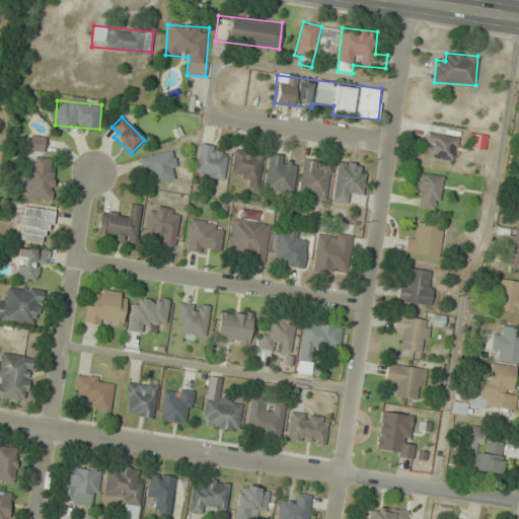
[(453,160),(458,138),(429,132),(425,155),(453,160)]
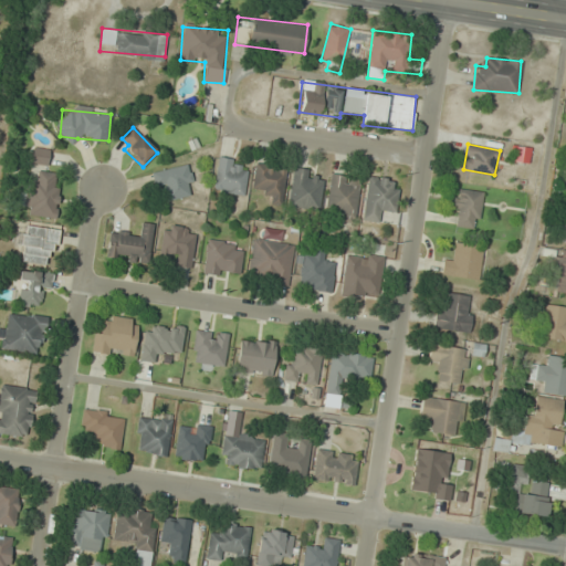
[(512,161),(530,161),(531,147),(512,146),(512,161)]
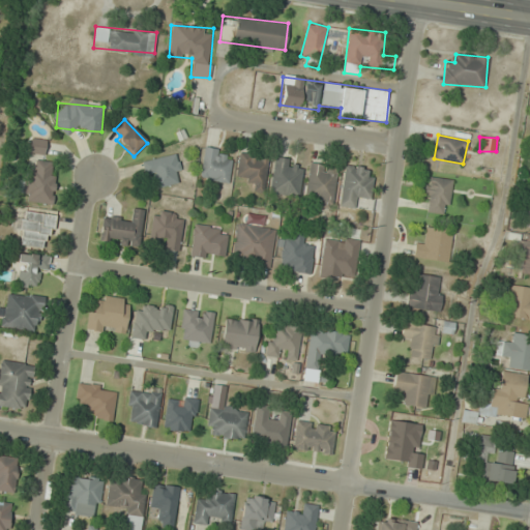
[(47,140),(31,138),(29,152),(45,155),(47,140)]
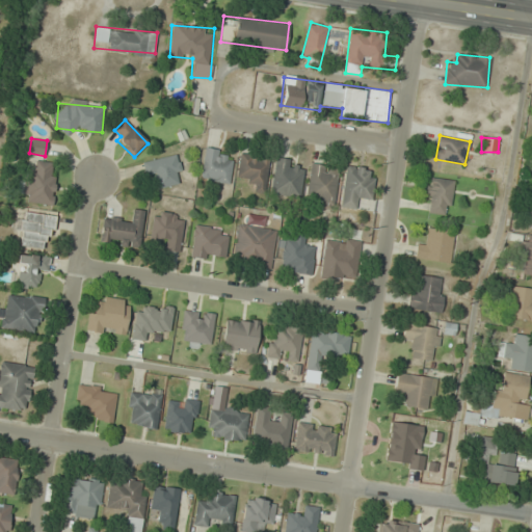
[(223,160),(224,150),(205,148),(201,180),(230,183),(232,161),(223,160)]
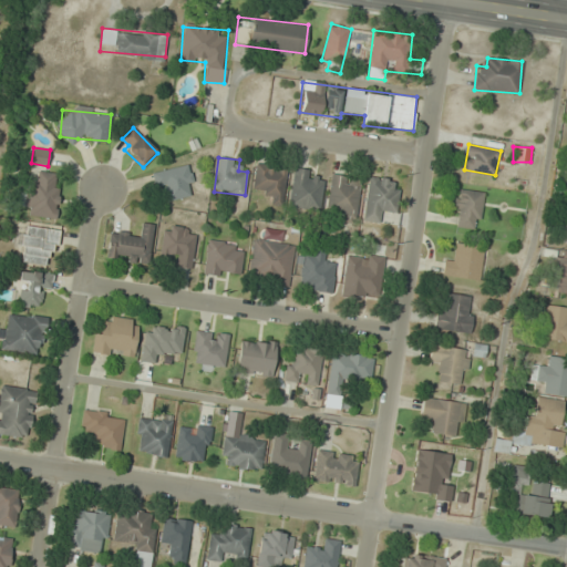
[(271,203),(282,204),(287,167),(256,163),(251,191),(272,194),(271,203)]
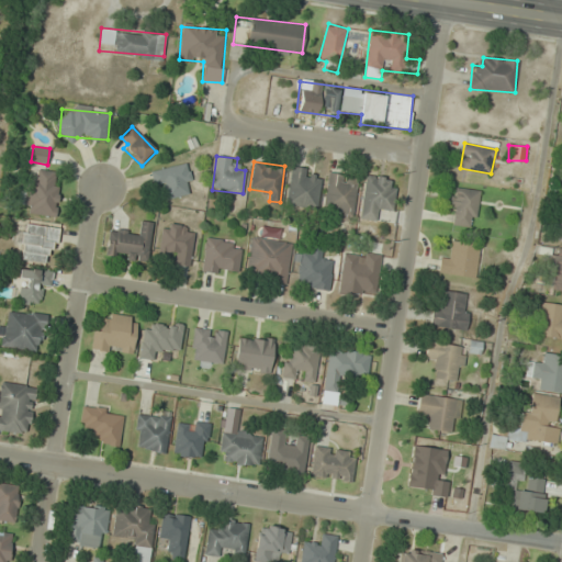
[(152,170),(155,188),(164,186),(167,199),(192,193),(187,164),(152,170)]
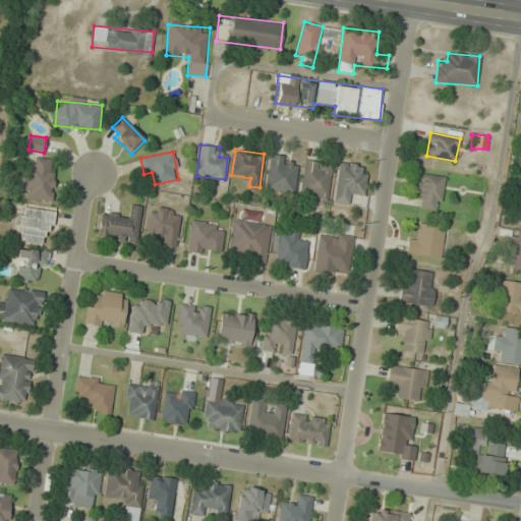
[(289,157),(270,154),(265,189),(293,192),(296,166),(289,165),(289,157)]
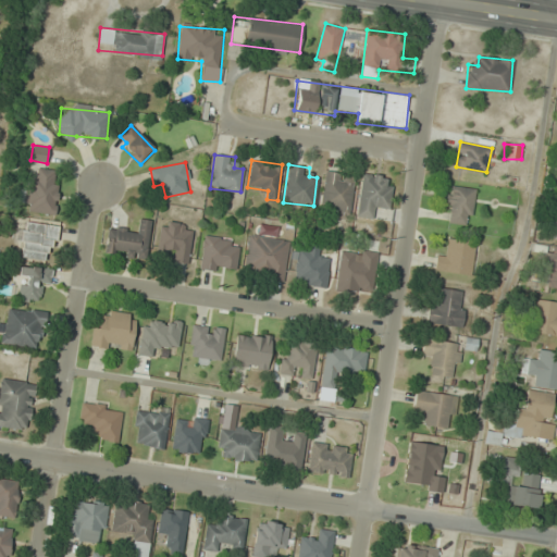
[(23,210),(54,215),(61,171),(39,168),(37,180),(28,178),(23,210)]
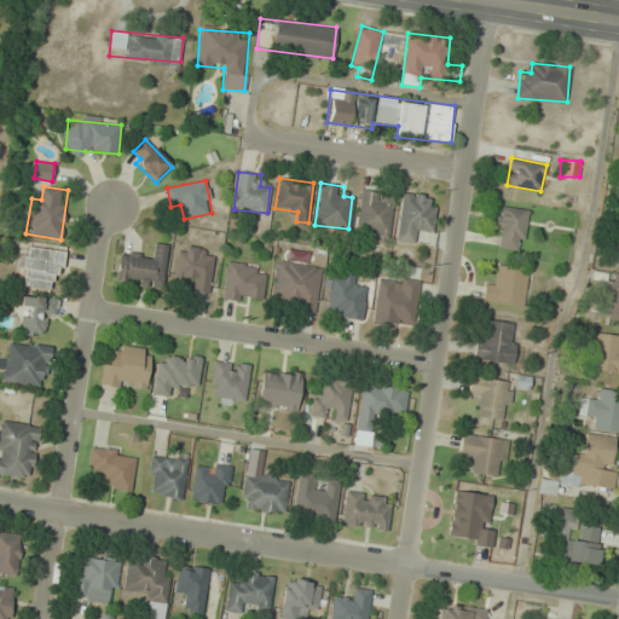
[(394,194),(362,189),(356,227),(366,229),(365,237),(388,241),(394,194)]
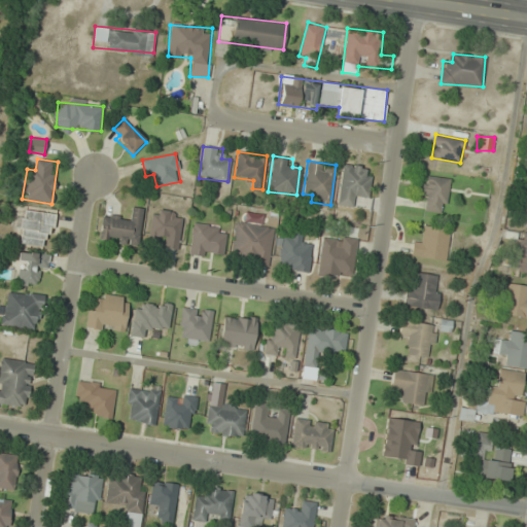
[(338,204),(356,207),(357,197),(369,198),(372,168),(343,164),(338,204)]
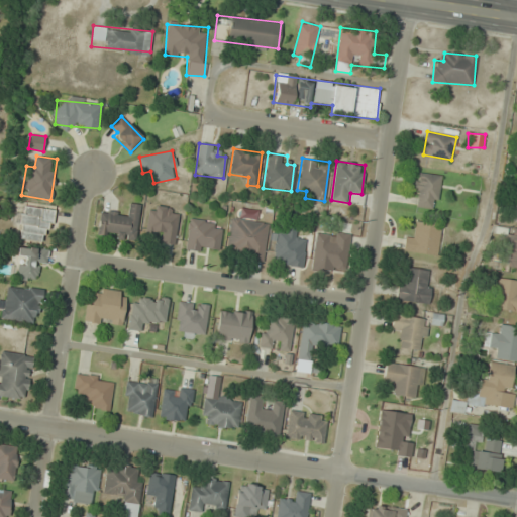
[(414,206),(437,209),(440,175),(417,173),(414,206)]
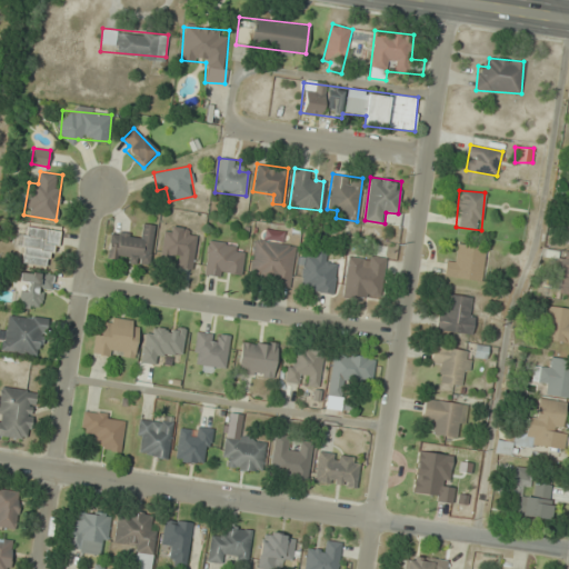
[(149,265),(153,225),(142,223),(141,235),(111,231),(108,260),(149,265)]
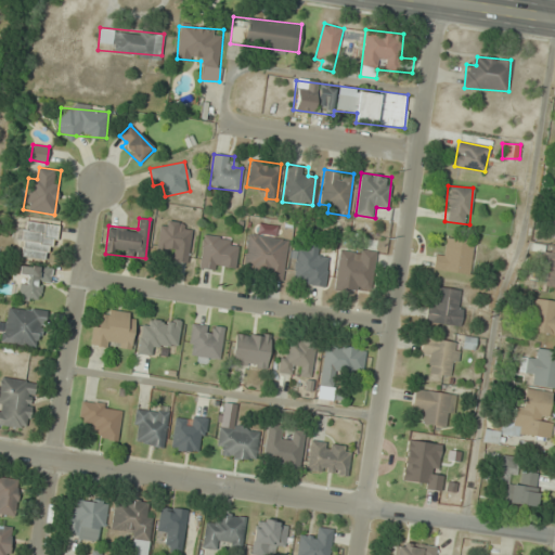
[(193,224),(160,220),(157,248),(170,250),(168,259),(188,262),(193,224)]
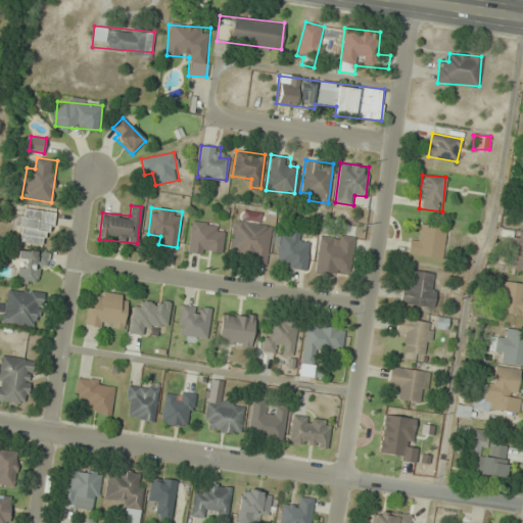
[(18,242),(42,245),(44,234),(52,234),(55,211),(22,208),(18,242)]
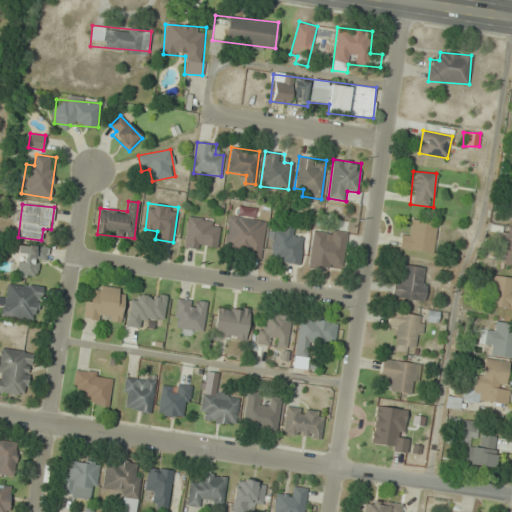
[(261,259),(266,220),(228,215),(224,246),(242,248),(241,256),(261,259)]
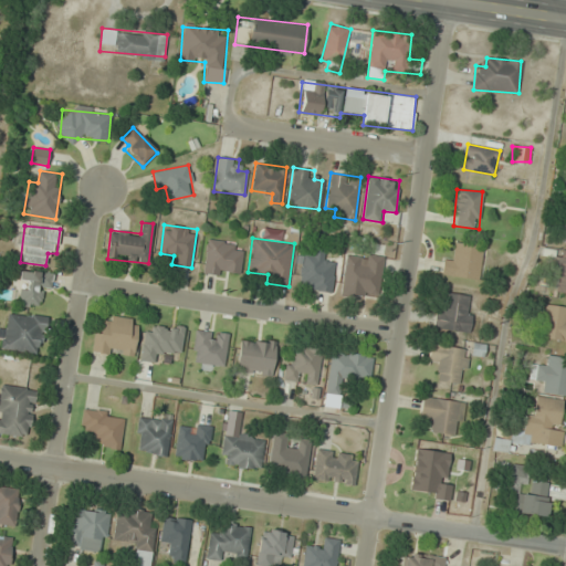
[(241,243),(206,241),(205,274),(240,275),(241,243)]
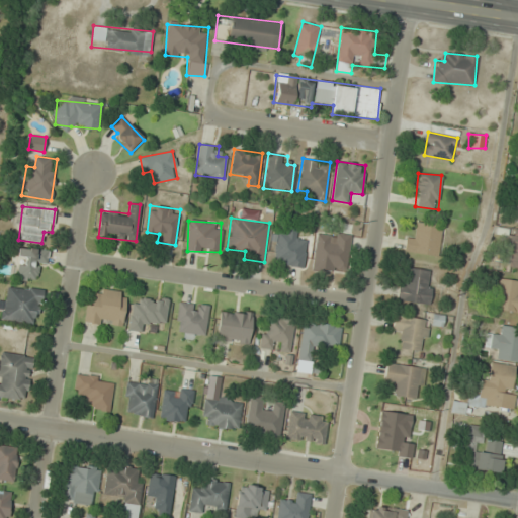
[(405,252),(440,255),(443,225),(418,223),(417,233),(407,232),(405,252)]
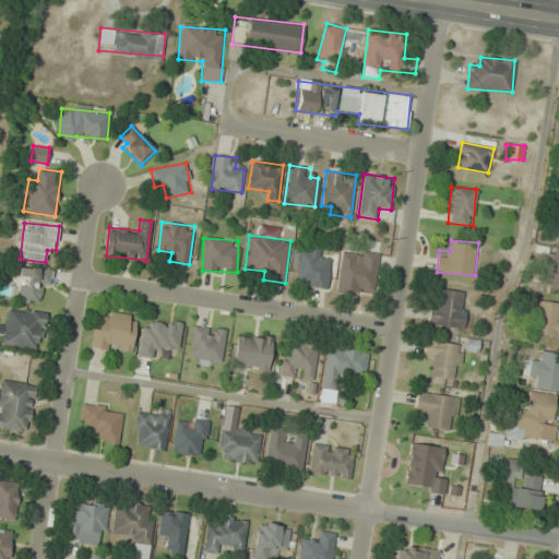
[(326,288),(331,258),(319,257),(320,245),(308,244),(307,253),(297,252),(293,284),(326,288)]
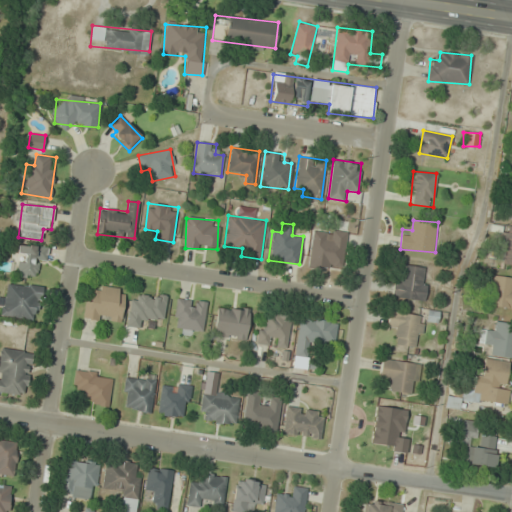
[(499,263),(511,264),(511,227),(503,226),(499,263)]
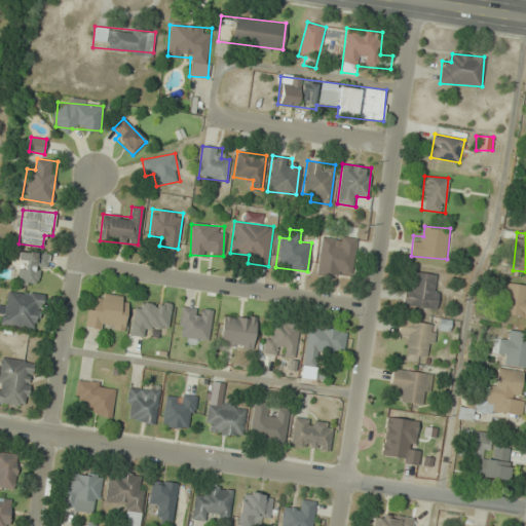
[(354,274),(355,237),(320,236),(318,273),(354,274)]
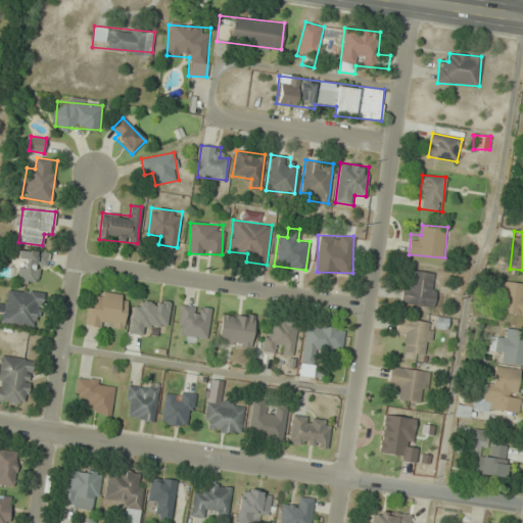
[(47,265),(49,252),(18,249),(15,281),(36,283),(38,264),(47,265)]
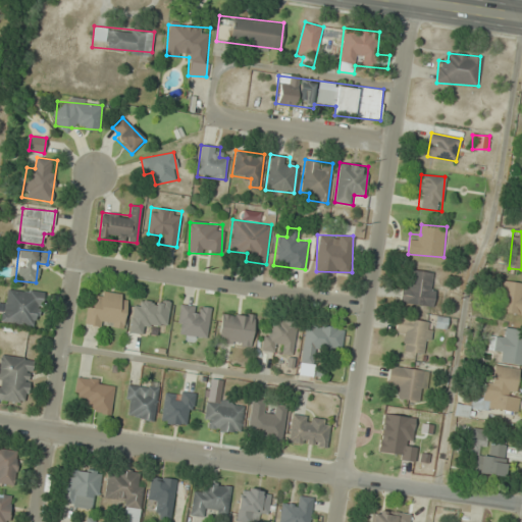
[(402,304),(434,304),(434,272),(413,272),(413,281),(402,281),(402,304)]
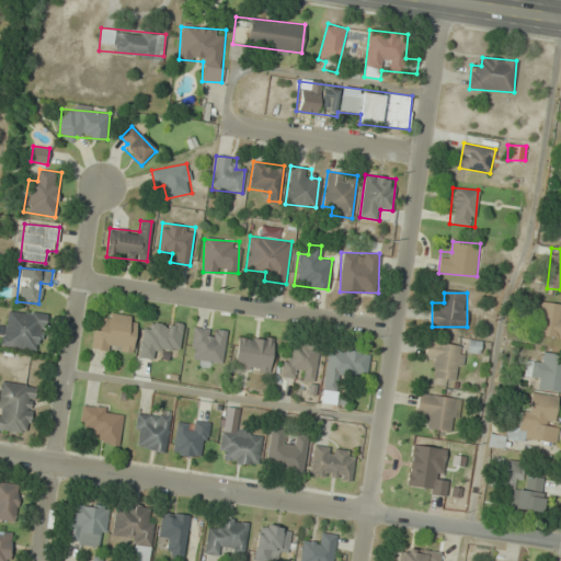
[(560,304),(537,301),(534,334),(560,336),(560,304)]
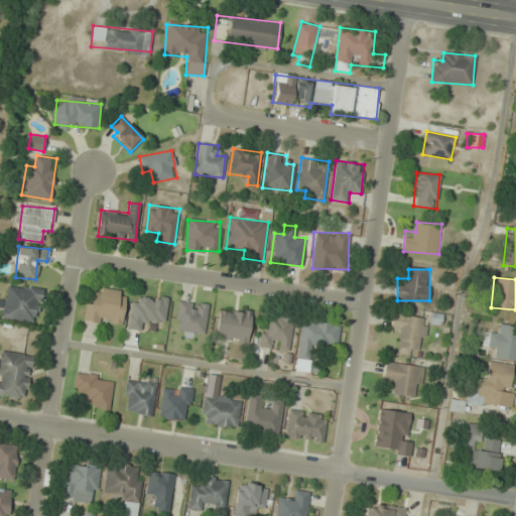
[(0,321),(40,320),(40,285),(7,286),(7,298),(0,298),(0,321)]
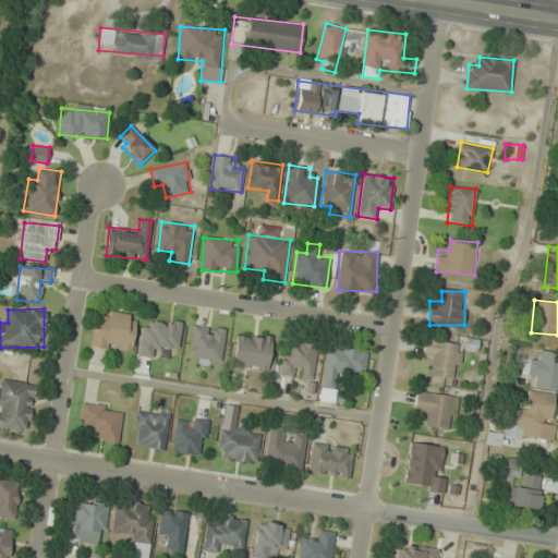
[(137,314),(105,311),(104,323),(94,322),(91,348),(133,352),(137,314)]
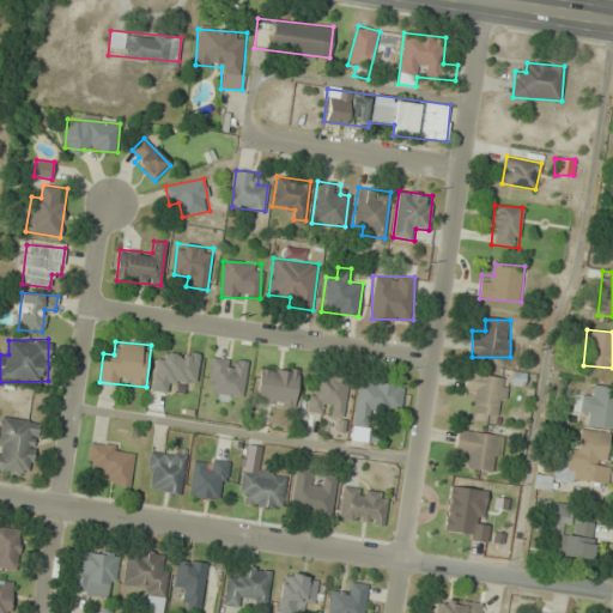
[(248,360),(212,357),(207,394),(243,398),(248,360)]
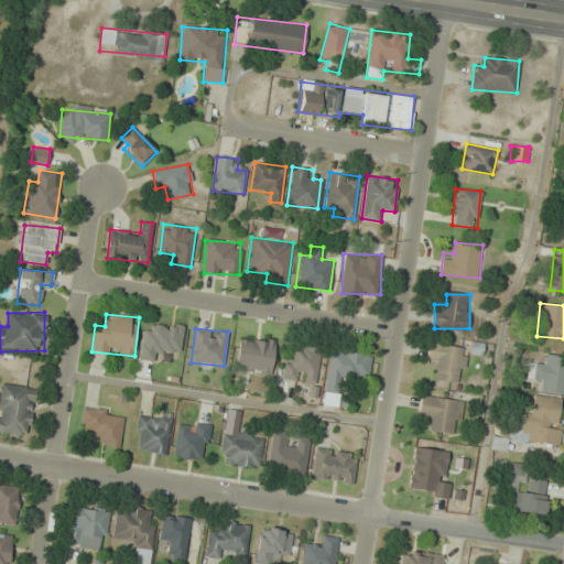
[(236,370),(271,373),(274,340),(239,337),(236,370)]
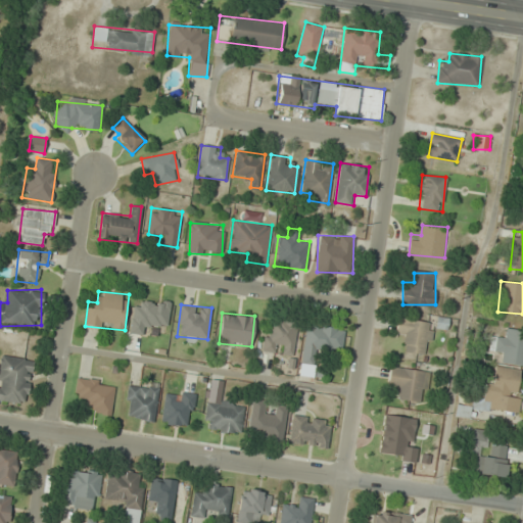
[(405,353),(430,351),(428,320),(396,322),(397,338),(403,338),(405,353)]
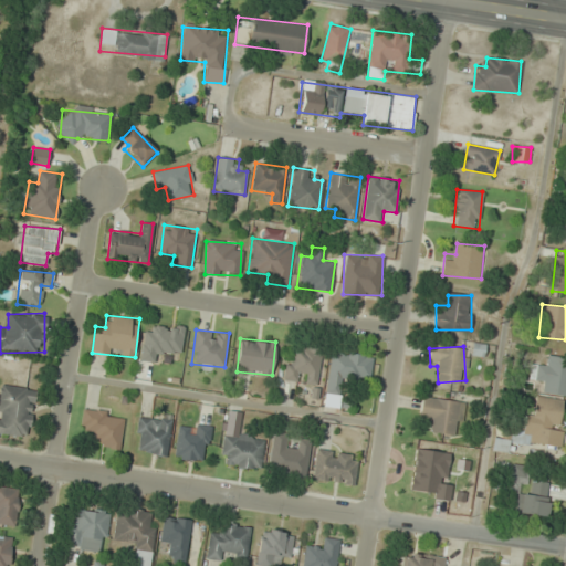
[(320,383),(320,348),(287,348),(287,383),(320,383)]
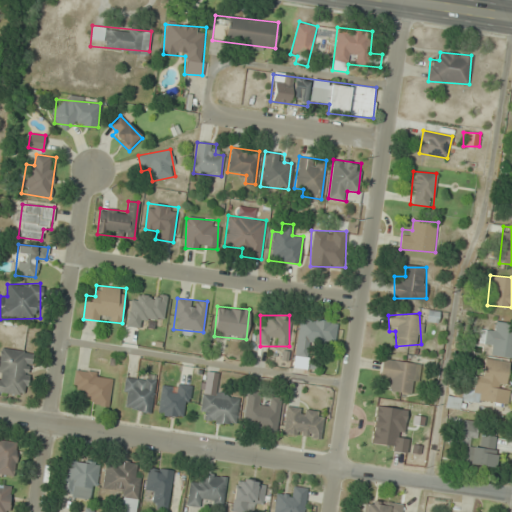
[(295,357),(312,358),(314,340),(335,342),(337,321),(299,317),(295,357)]
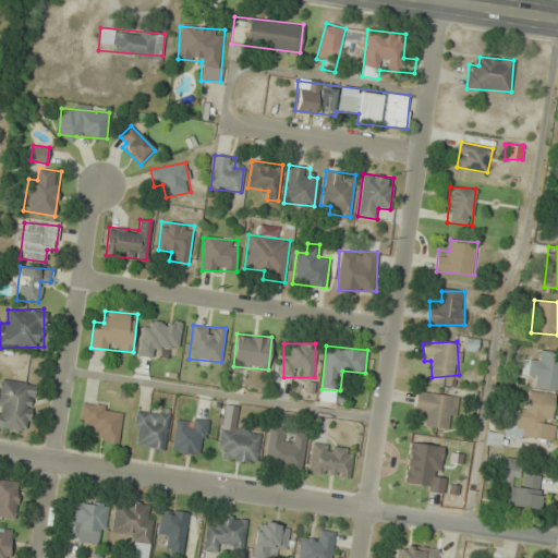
[(557,389),(557,352),(537,351),(536,360),(523,359),(522,375),(534,375),(533,388),(557,389)]
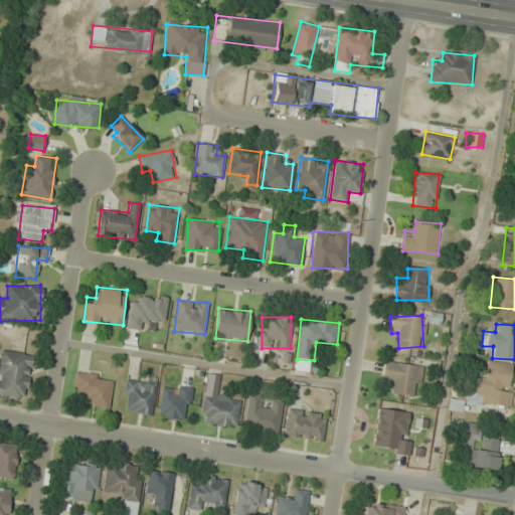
[(0,396),(28,399),(33,353),(1,350),(0,358),(0,396)]
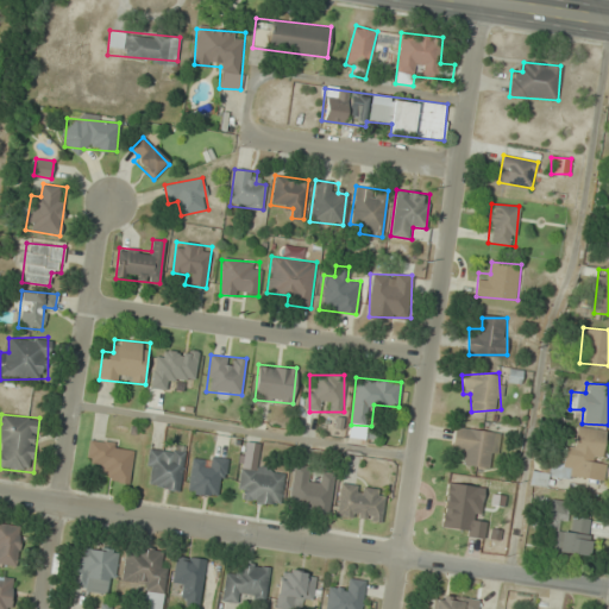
[(452,450),(464,451),(462,464),(493,469),(497,432),(454,427),(452,450)]
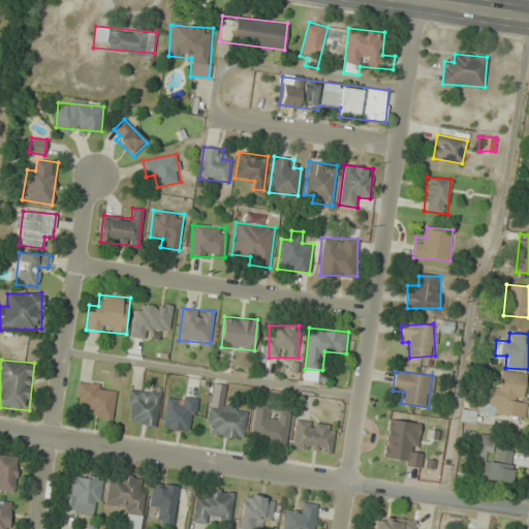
[(527,373),(500,371),(499,389),(490,387),(489,403),(477,403),(476,414),(524,418),(527,373)]
